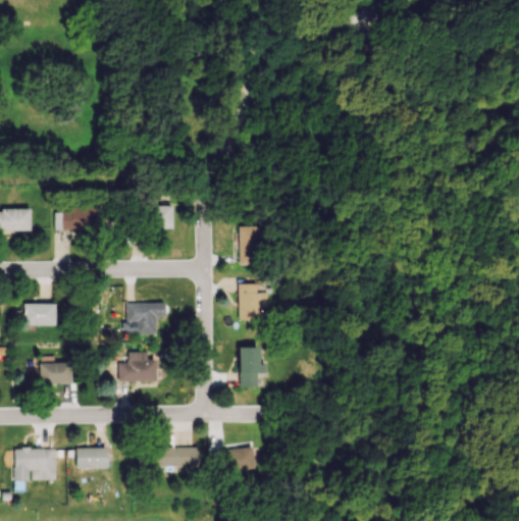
[(155,229),(173,228),(173,206),(154,206),(155,229)]
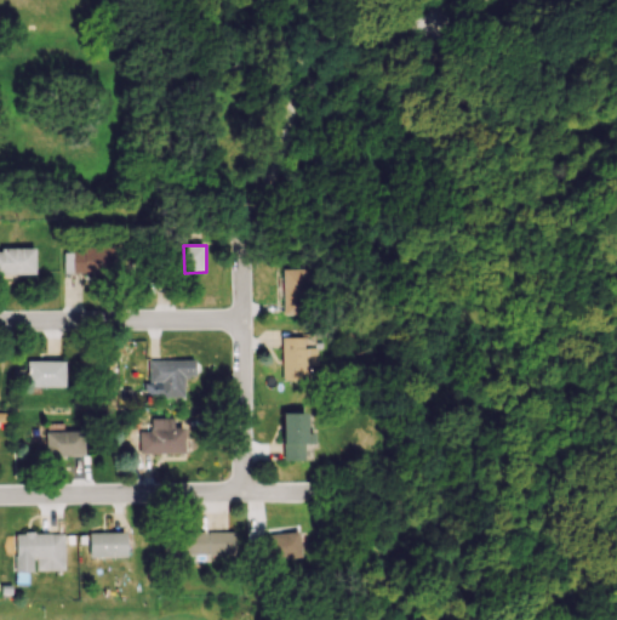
[(36,249),(0,249),(0,274),(38,274),(36,249)]
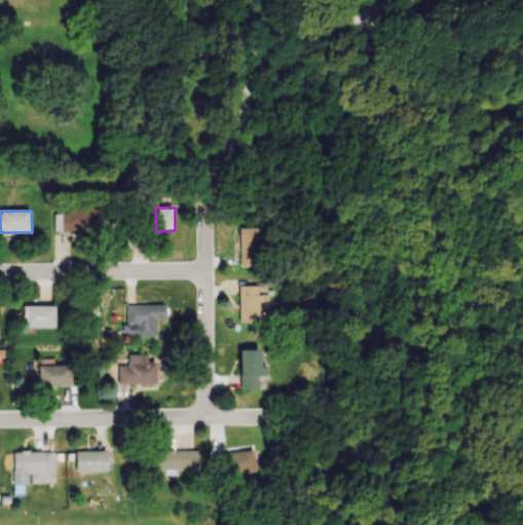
[(99,231),(98,211),(55,212),(57,232),(99,231)]
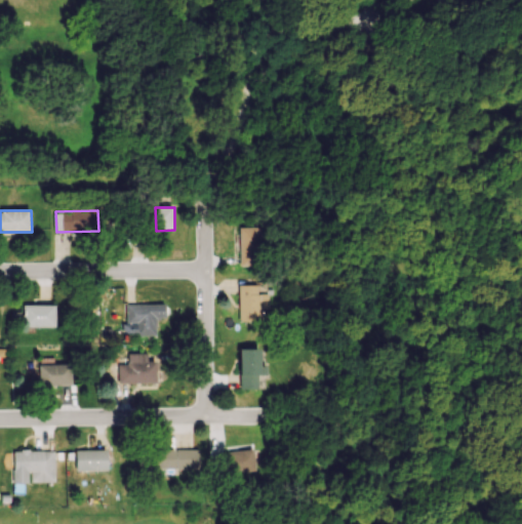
[(242,228),(241,267),(263,267),(264,228),(242,228)]
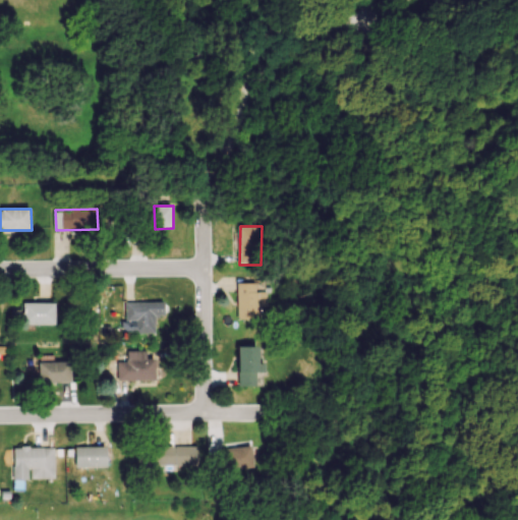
[(257,284),(239,284),(239,319),(260,319),(261,306),(269,306),(269,292),(257,292),(257,284)]
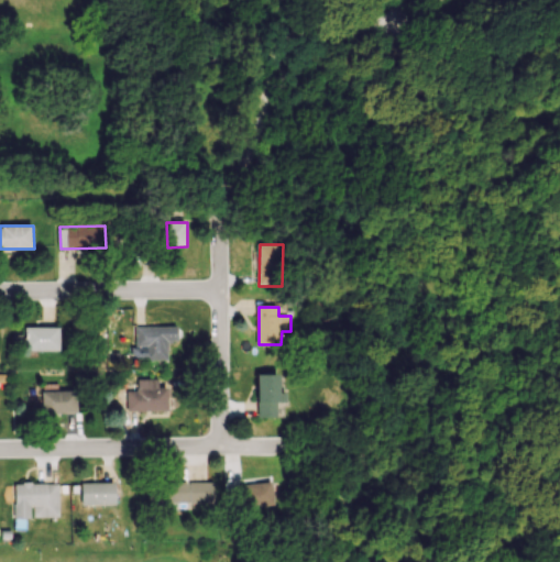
[(178,327),(138,328),(138,346),(133,346),(134,360),(169,359),(168,341),(178,341),(178,327)]
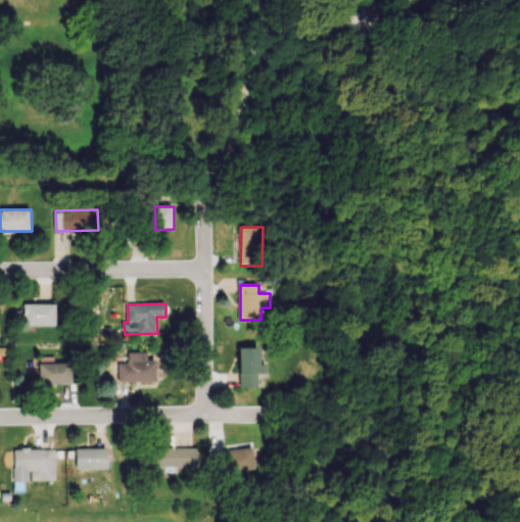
[(56,304),(25,304),(25,326),(55,326),(56,304)]
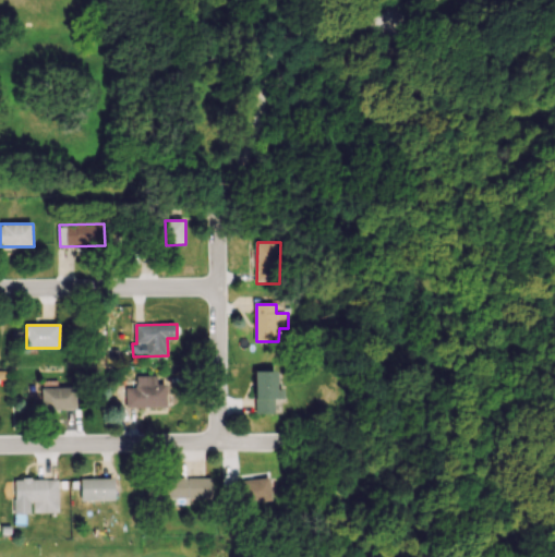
[(255,371),(256,414),(276,413),(275,398),(278,397),(277,371),(255,371)]
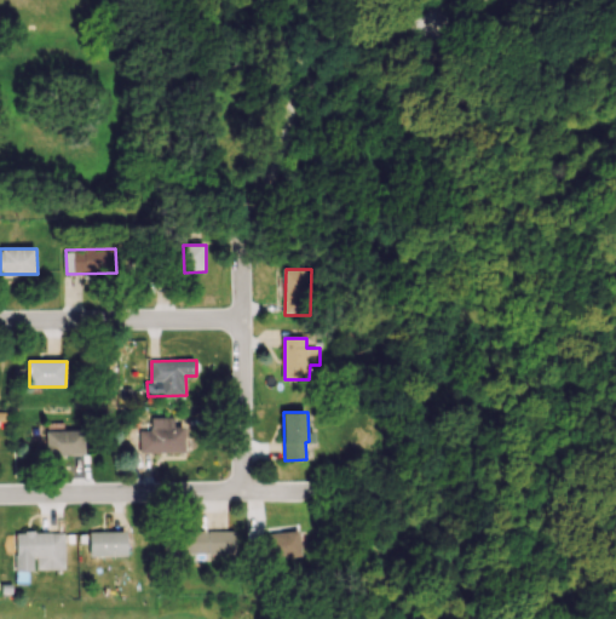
[(186,453),(185,428),(176,428),(176,418),(153,418),(153,431),(142,431),(142,453),(186,453)]
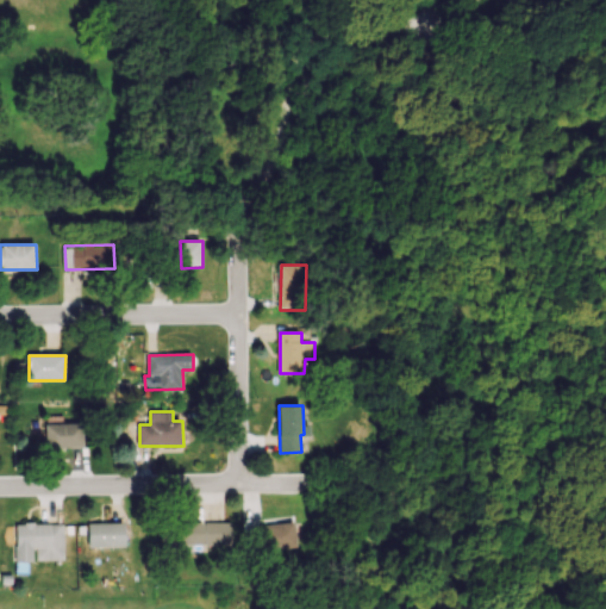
[(48,449),(85,448),(83,424),(47,424),(48,449)]
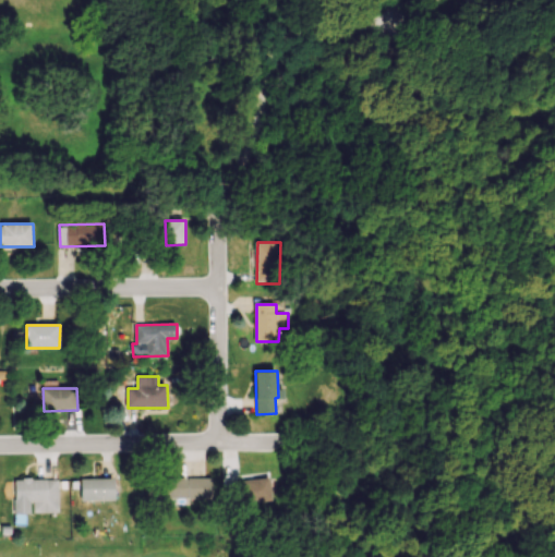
[(166,499),(213,498),(213,477),(165,479),(166,499)]
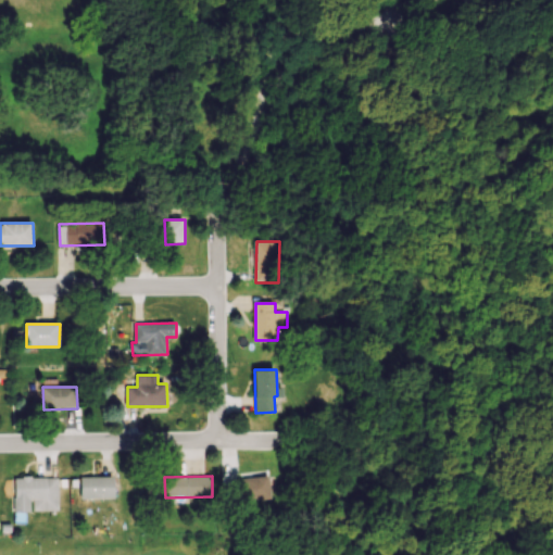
[(274,499),(269,476),(241,479),(244,503),(274,499)]
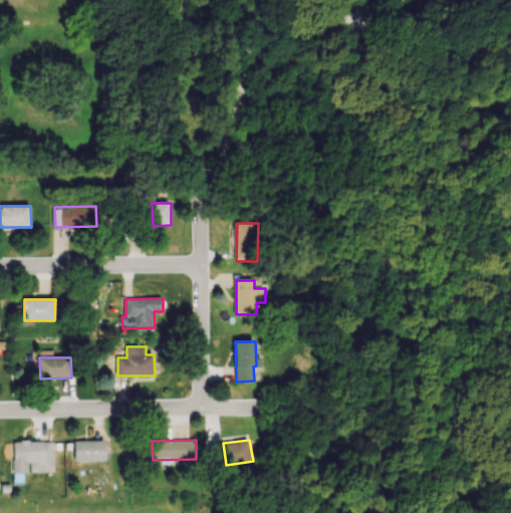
[(75,442),(75,461),(111,460),(111,446),(106,446),(106,441),(75,442)]
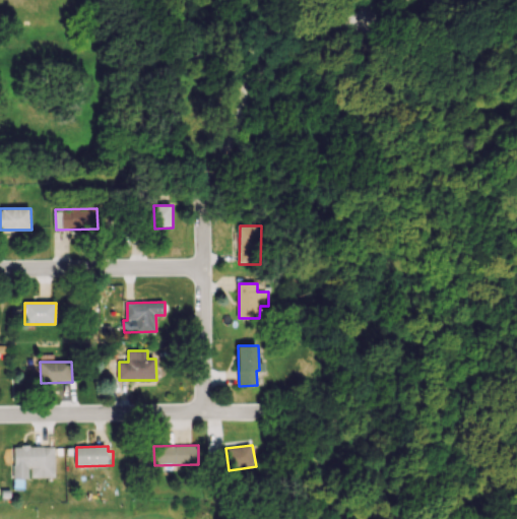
[(14,478),(28,479),(29,468),(34,468),(34,477),(55,477),(56,448),(15,447),(14,478)]
